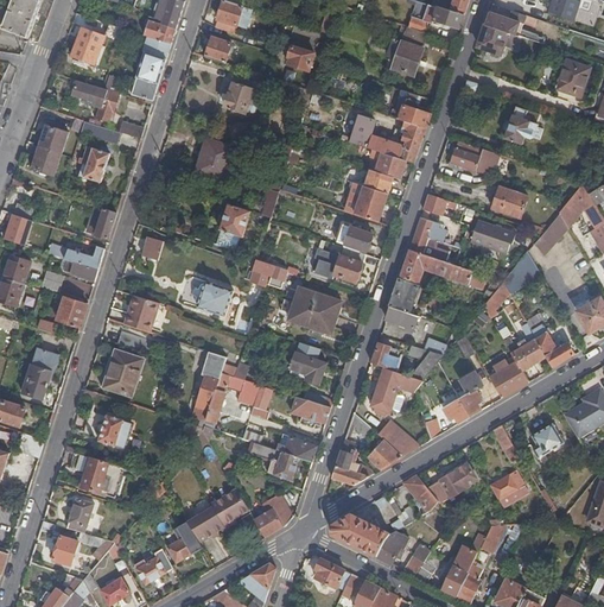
[(25,37),(38,0),(10,0),(0,24),(0,27),(25,37)]
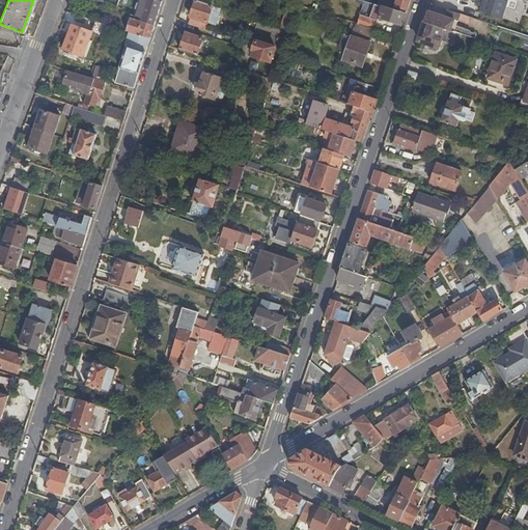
[(153,24),(160,0),(140,0),(136,15),(141,16),(140,20),(153,24)]
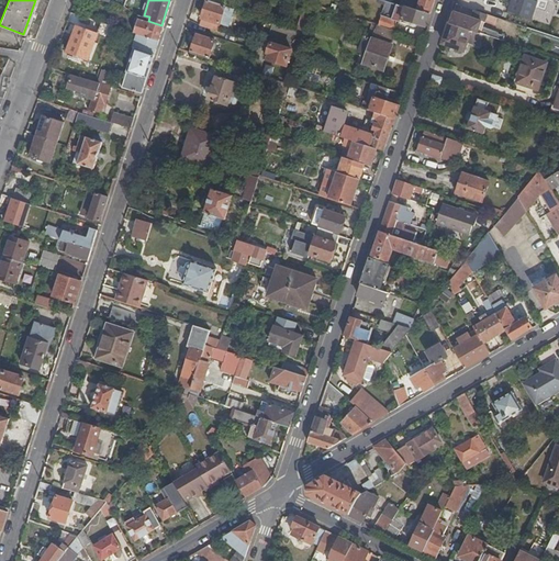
[(205,0),(198,23),(216,29),(225,4),(211,0),(205,0)]
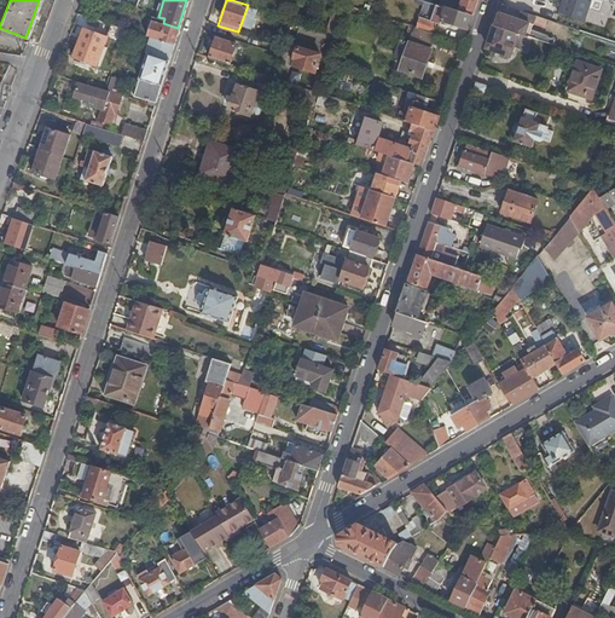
[(470,15),(475,0),(458,0),(458,1),(454,0),(440,0),(439,5),(442,6),(470,15)]
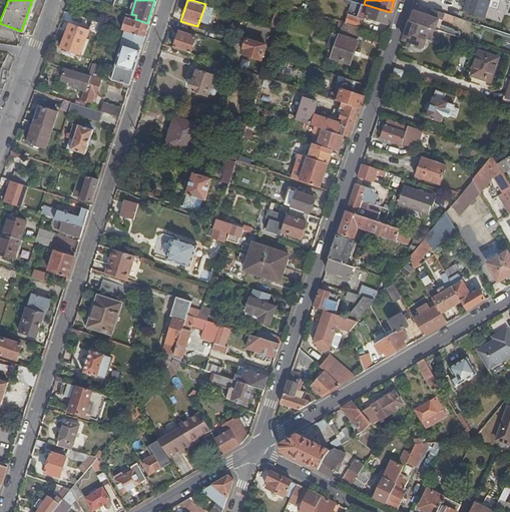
[(475,12),(480,14),(484,2),(479,0),(475,12)]
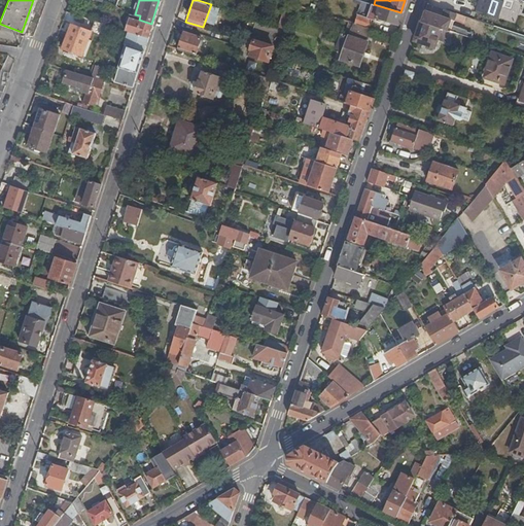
[(456,13),(463,16),(467,6),(453,1),(450,11),(456,13)]
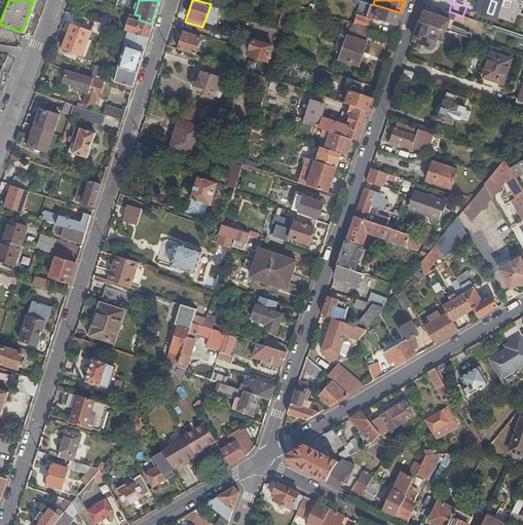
[(397,24),(400,12),(376,5),(373,15),(397,24)]
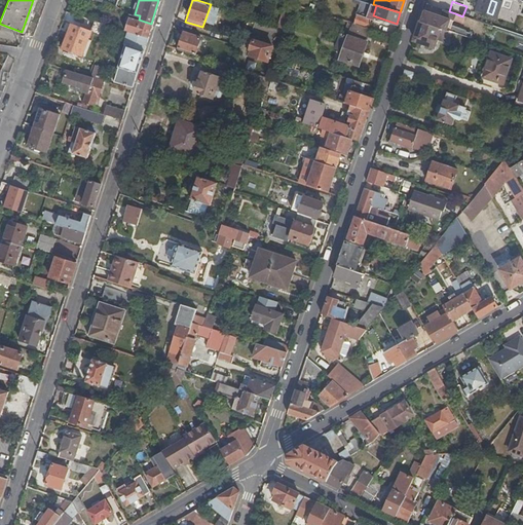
[(283,27),(289,9),(282,6),(276,25),(283,27)]
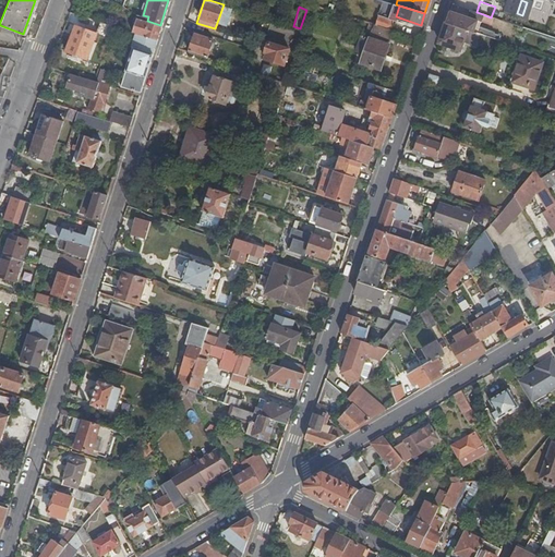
[(480,23),(483,14),(477,12),(472,10),(470,17),(448,10),(445,21),(478,33),(486,36),(494,38),(496,39),(497,35),(492,34),(493,33),(478,27),(479,23),(480,23)]
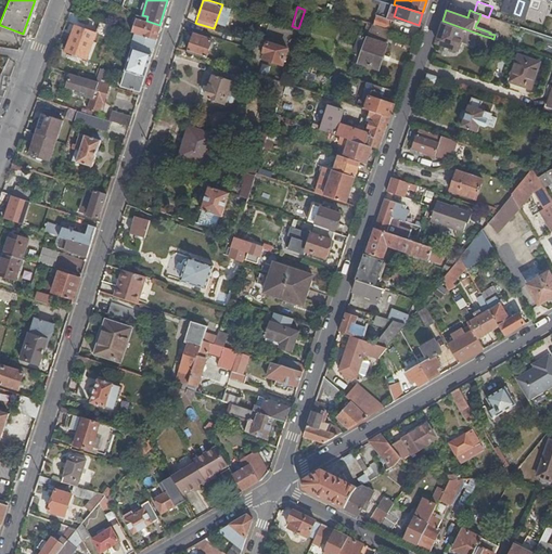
[(155,38),(159,25),(146,21),(148,16),(142,15),(136,12),(132,22),(130,30),(135,33),(155,38)]
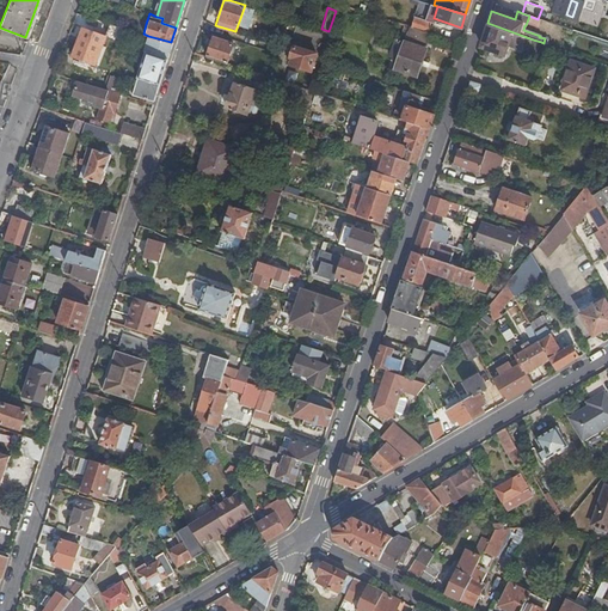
[(409,26),(425,32),(429,22),(412,16),(409,26)]
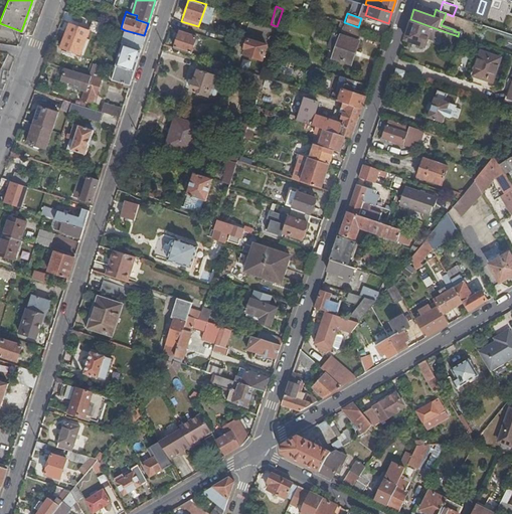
[(121,28),(123,20),(117,18),(114,26),(121,28)]
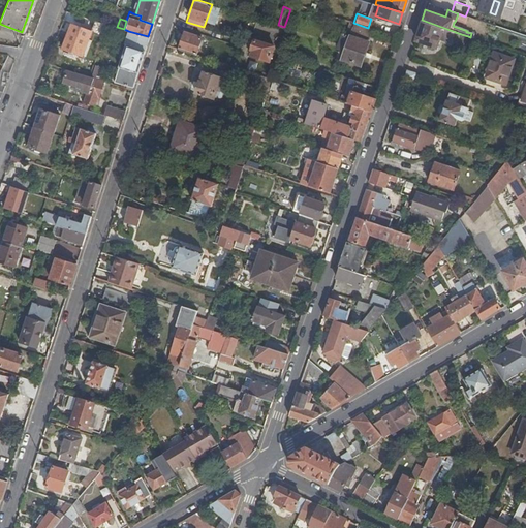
[(100,37),(104,23),(93,20),(89,31),(88,34),(100,37)]
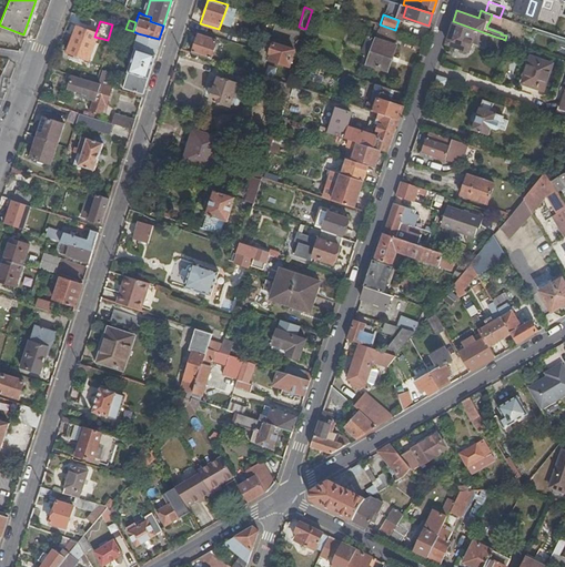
[(453,21),(446,41),(467,49),(471,41),(482,44),(486,33),(453,21)]
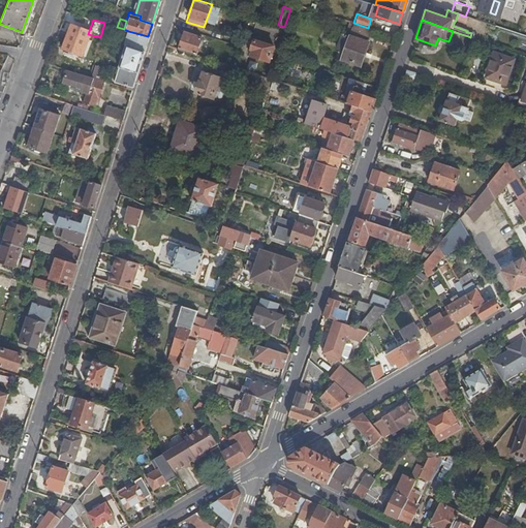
[(358,65),(370,29),(368,28),(353,23),(352,23),(347,36),(339,33),(334,49),(342,52),(340,59),(358,65)]
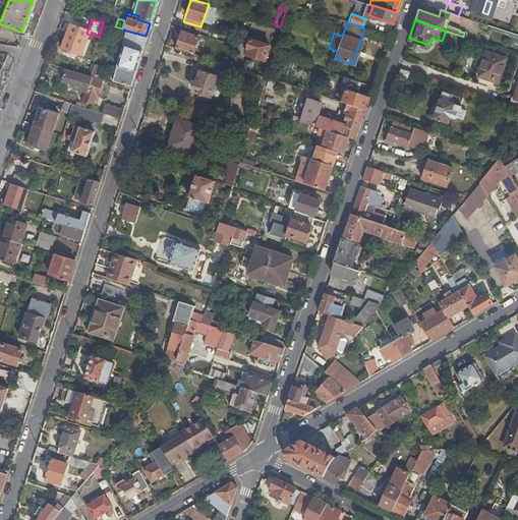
[(87,34),(88,31),(68,24),(60,49),(79,55),(87,34)]
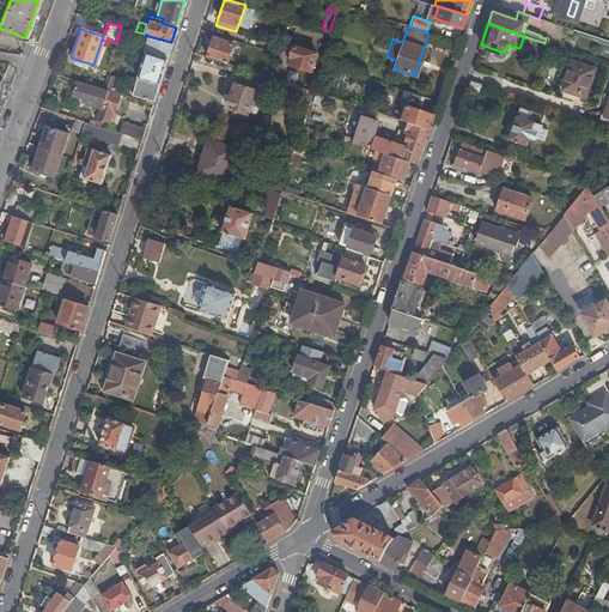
[(212,35),(205,55),(225,62),(232,42),(212,35)]
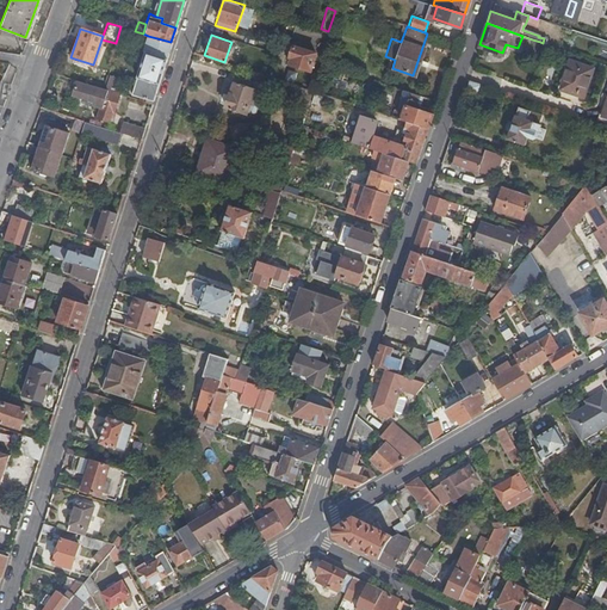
[(153,99),(171,42),(148,36),(130,92),(153,99)]
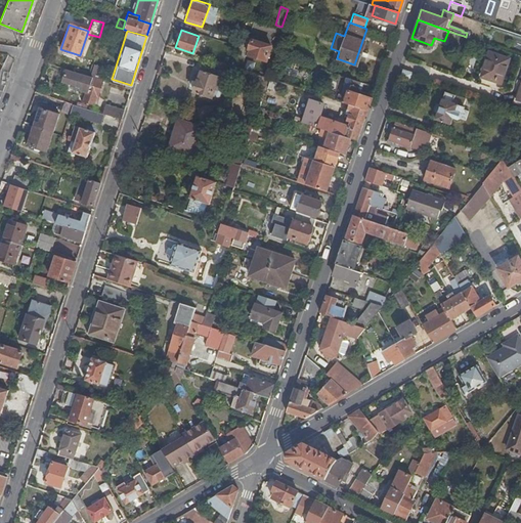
[(264,59),(269,44),(249,38),(247,47),(249,47),(247,53),(264,59)]
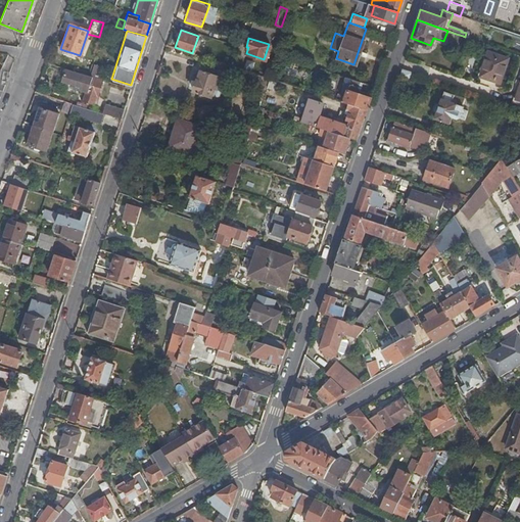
[(478,76),(499,82),(507,58),(487,51),(478,76)]
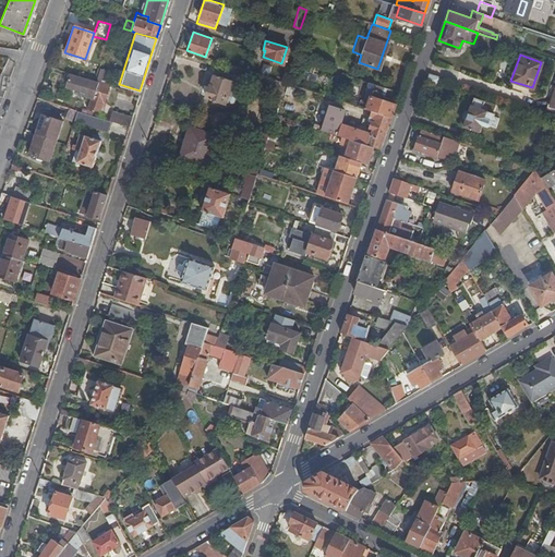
[(236,83),(238,73),(214,65),(204,96),(225,103),(231,82),(236,83)]
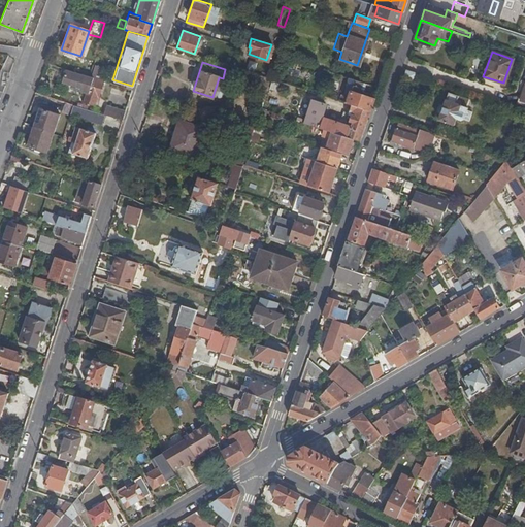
[(101,66),(92,63),(88,76),(98,79),(101,66)]
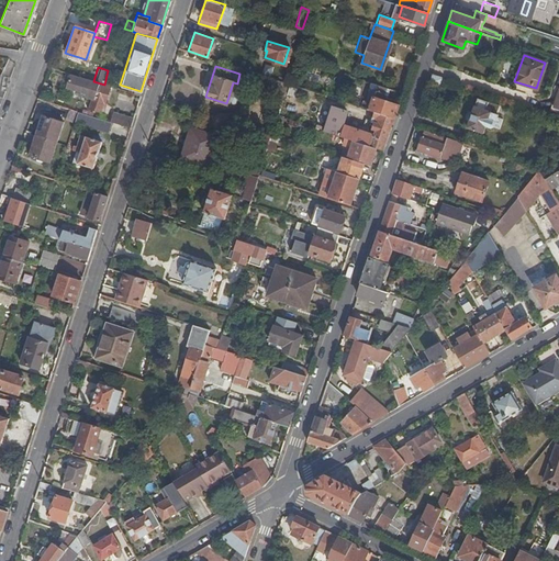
[(431,74),(427,83),(437,88),(440,77),(431,74)]
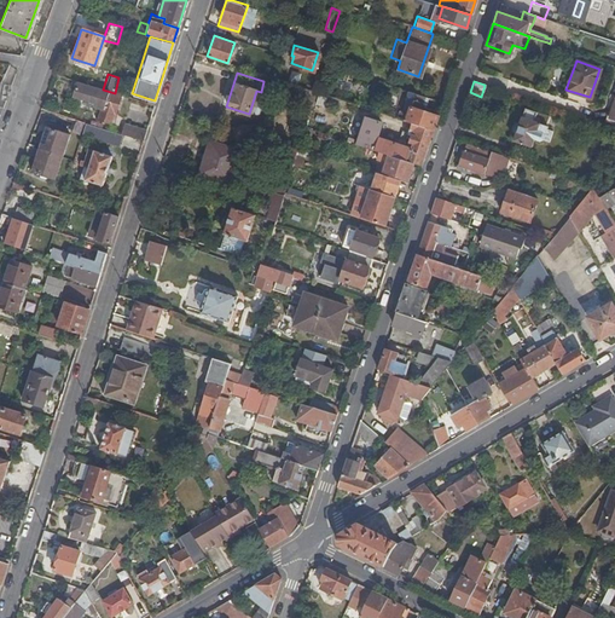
[(115,115),(121,94),(115,93),(103,90),(76,82),(71,97),(93,103),(92,108),(99,110),(97,120),(109,125),(112,114),(115,115)]
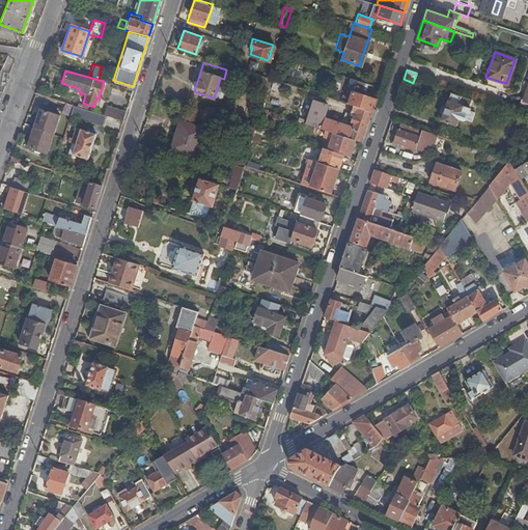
[(268,86),(270,78),(256,74),(254,82),(261,85),(268,86)]
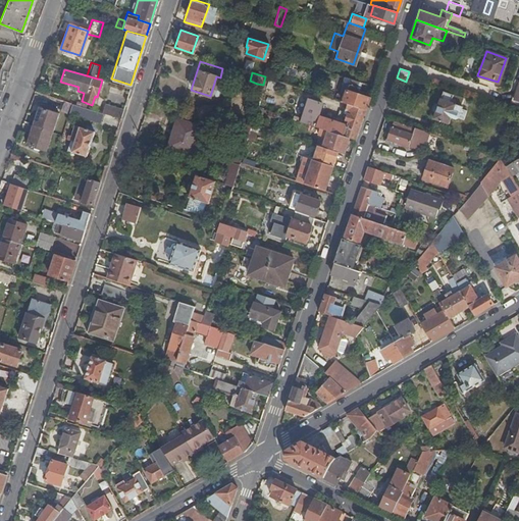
[(364,110),(368,98),(354,94),(358,82),(349,79),(341,102),(345,103),(364,110)]
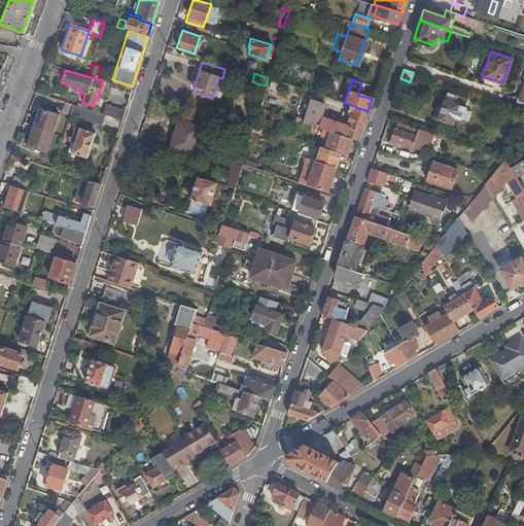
[(462,107),(465,99),(447,93),(437,120),(451,125),(453,119),(457,120),(461,118),(465,108),(462,107)]
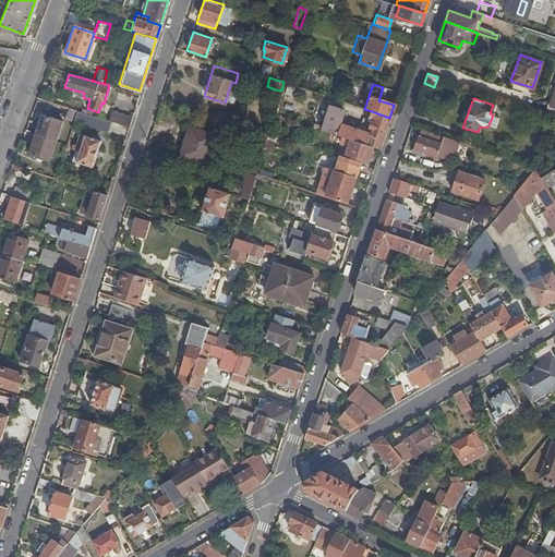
[(104,118),(76,109),(73,119),(107,130),(109,120),(108,120),(104,118)]
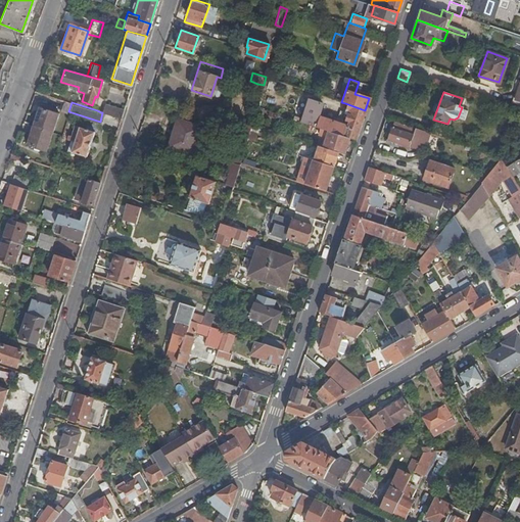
[(120,117),(122,111),(123,108),(104,102),(101,112),(102,112),(120,117)]
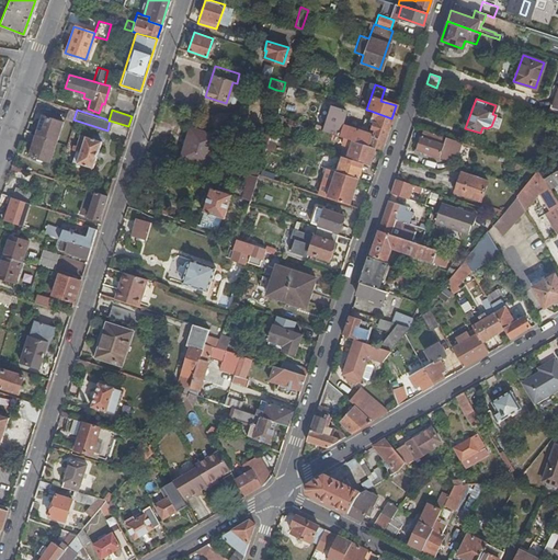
[(380,149),(391,118),(371,111),(369,116),(372,117),(368,128),(372,130),(371,134),(367,145),(373,147),(380,149)]
